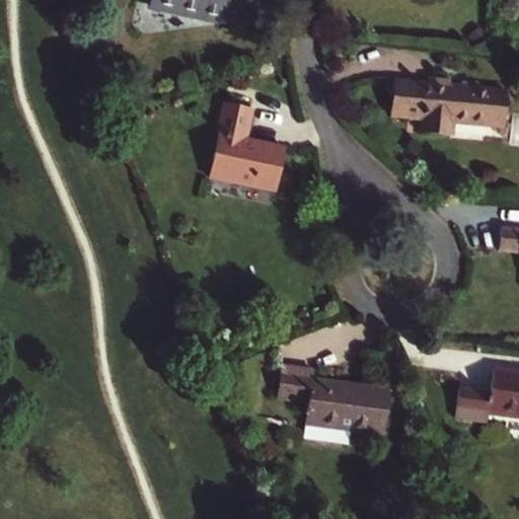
[(228,0),(152,0),(151,7),(224,22),(228,0)]
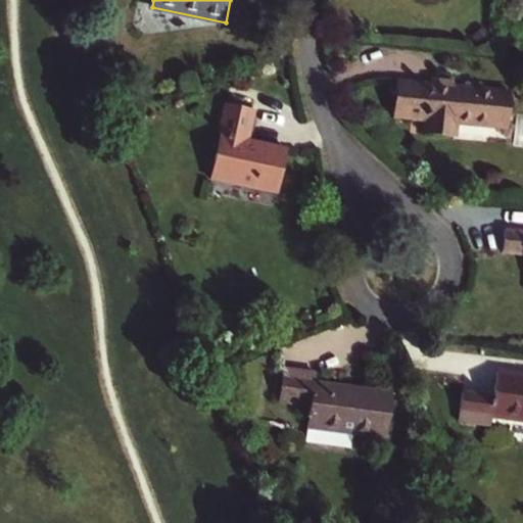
[(511,93),(454,88),(454,84),(430,82),(430,86),(396,83),(393,115),(428,120),(426,134),(455,137),(456,122),(508,127),(511,93)]
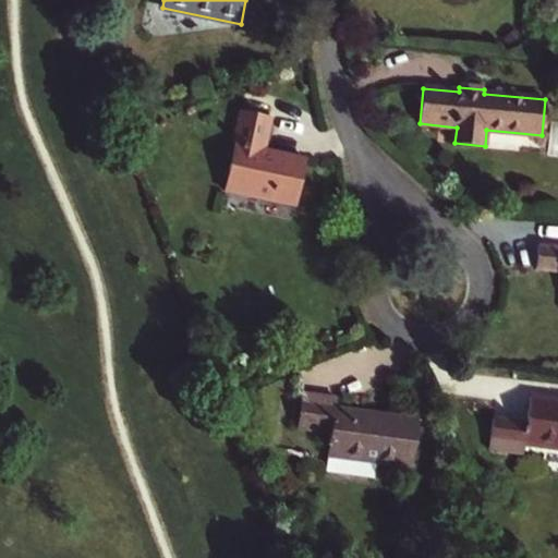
[(296,206),(306,159),(264,150),(270,117),(241,111),(225,191),(296,206)]
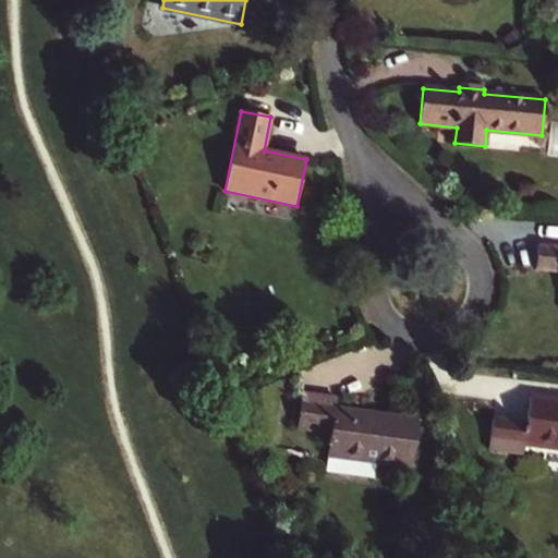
[(557,249),(537,246),(535,270),(557,271),(557,249)]
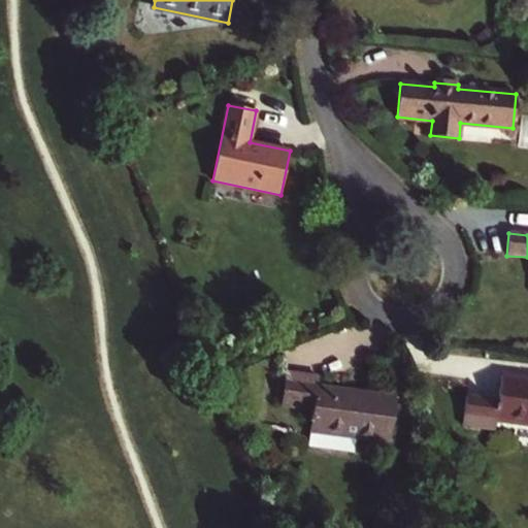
[(391,440),(397,396),(318,386),(320,375),(286,371),(281,404),(312,409),(307,446),(354,452),(356,435),(391,440)]
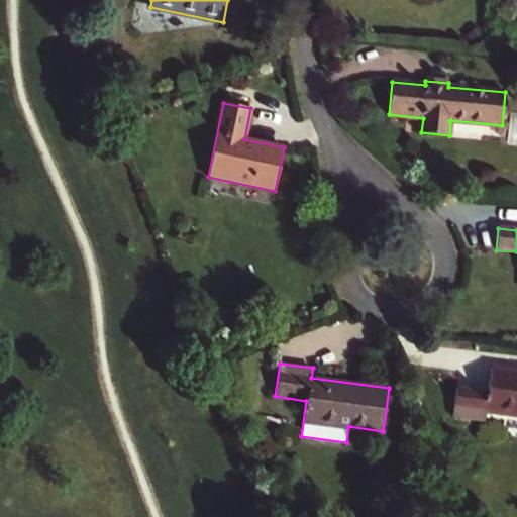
[(516,372),(491,369),(488,392),(457,388),(453,415),(486,420),(487,411),(516,414),(516,372)]
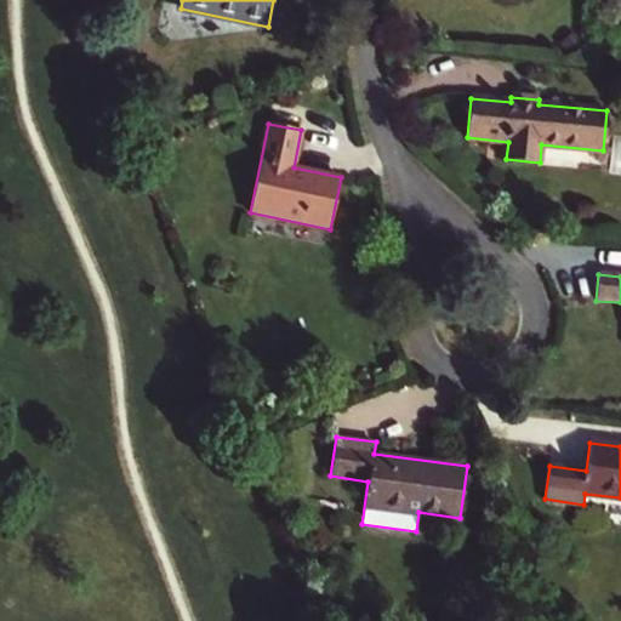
All buildings are outlined.
